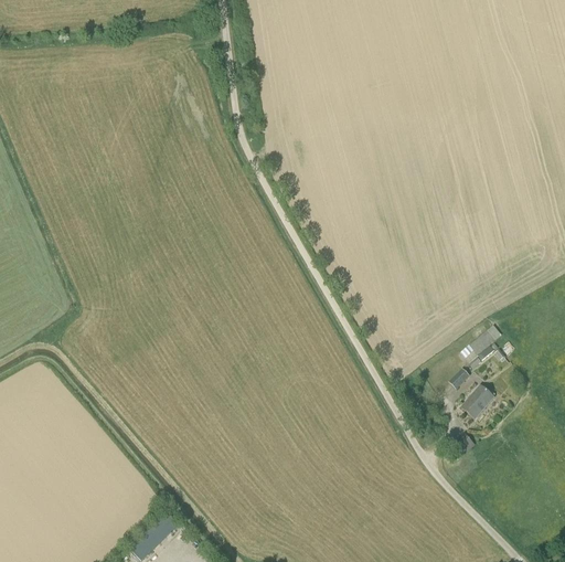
[(283,171),(304,166),(300,154),(279,159),(283,171)]
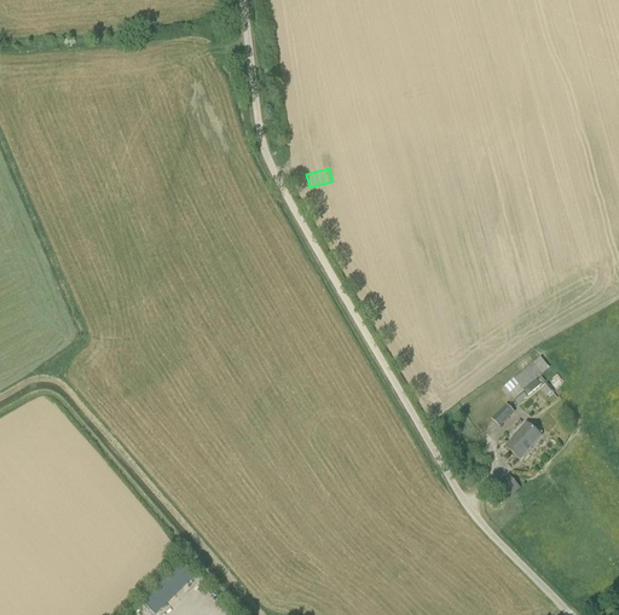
[(513,395),(549,365),(539,354),(504,384),(513,395)]
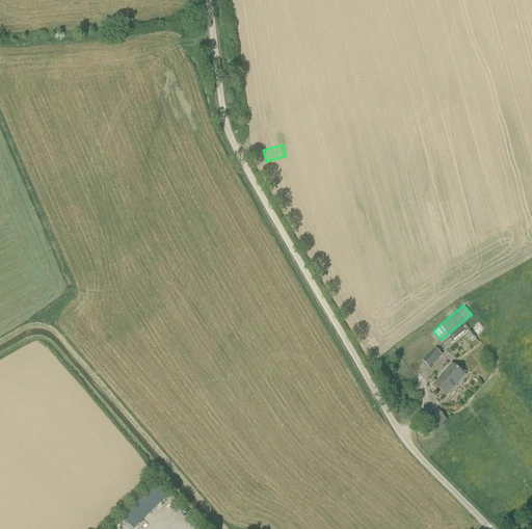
[(461,324),(450,334),(450,335),(442,342),(445,346),(464,329),(461,324)]
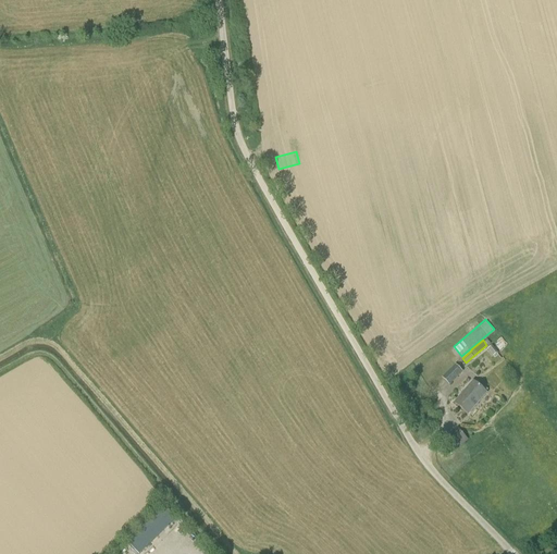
[(493,354),(497,351),(492,343),(487,346),(493,354)]
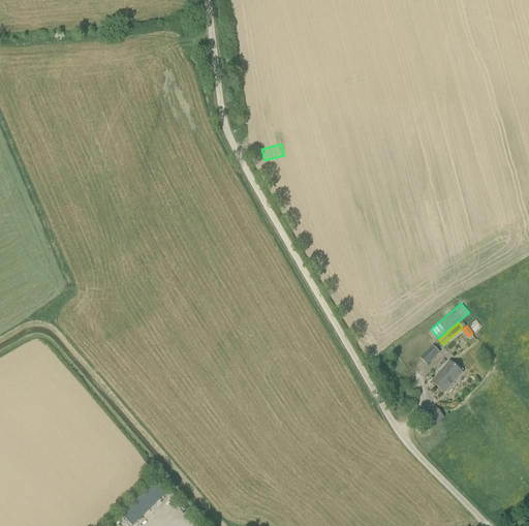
[(432,343),(419,356),(427,363),(439,350),(432,343)]
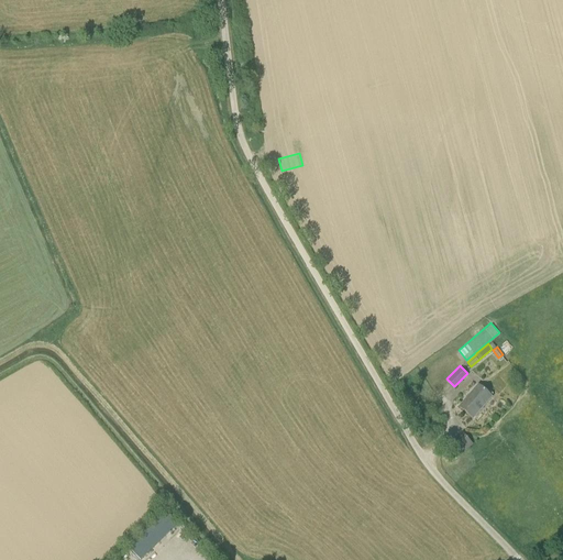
[(461,406),(473,416),(494,392),(488,387),(486,390),(478,384),(467,397),(461,406)]
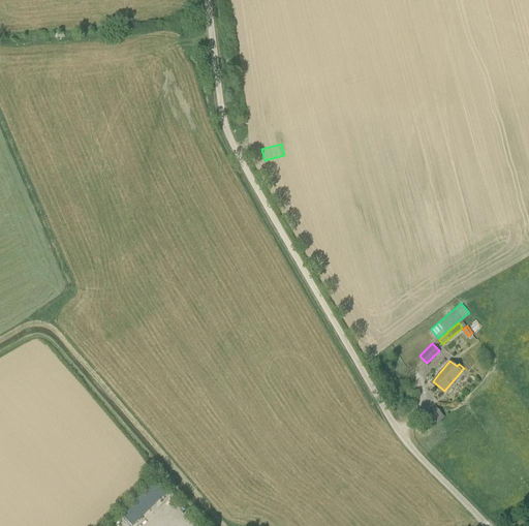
[(424,413),(434,425),(444,415),(435,404),(424,413)]
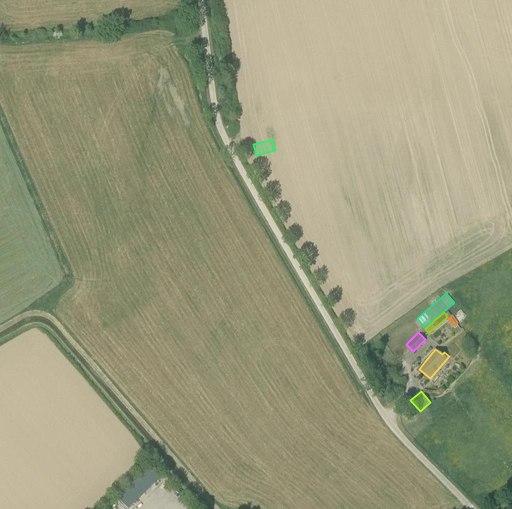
[(128,508),(163,474),(152,463),(117,497),(128,508)]
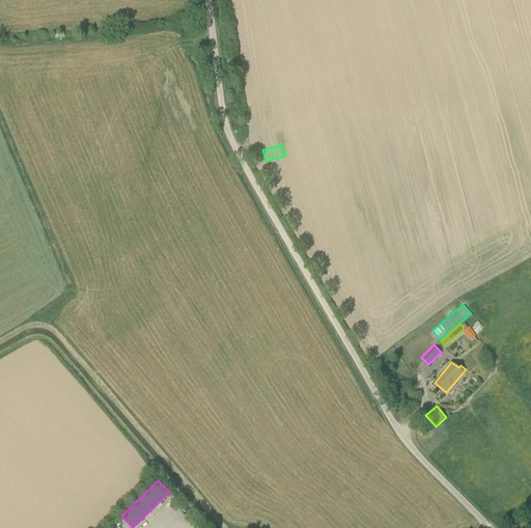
[(188,527),(176,519),(168,527),(188,527)]
